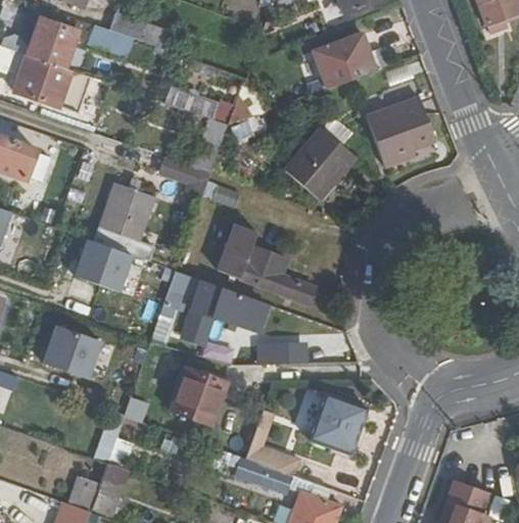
[(475,0),(487,30),(500,26),(500,22),(505,20),(504,16),(518,9),(515,0),(475,0)]
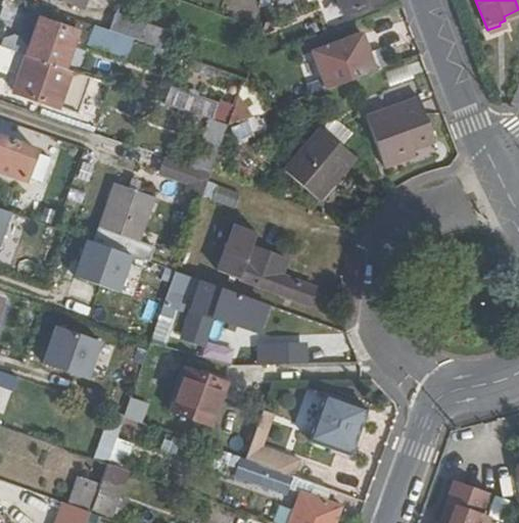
[(114,13),(109,29),(145,41),(150,26),(114,13)]
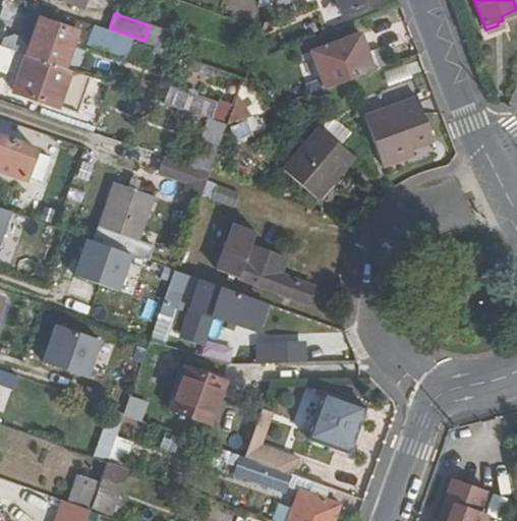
[(40,16),(26,53),(61,66),(75,30),(40,16)]
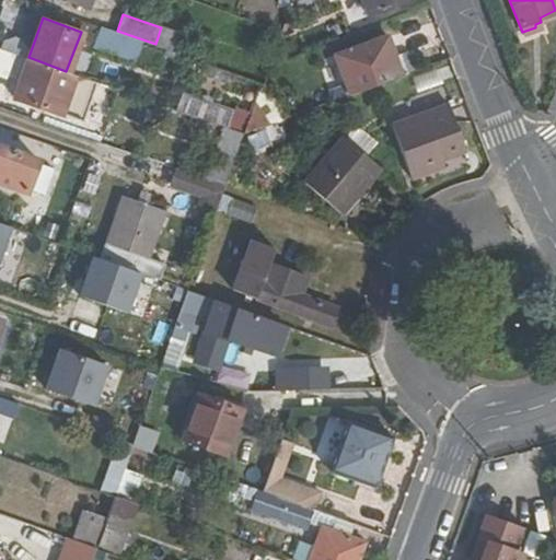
[(117,31),(103,25),(95,46),(149,65),(157,45),(155,44),(117,31)]
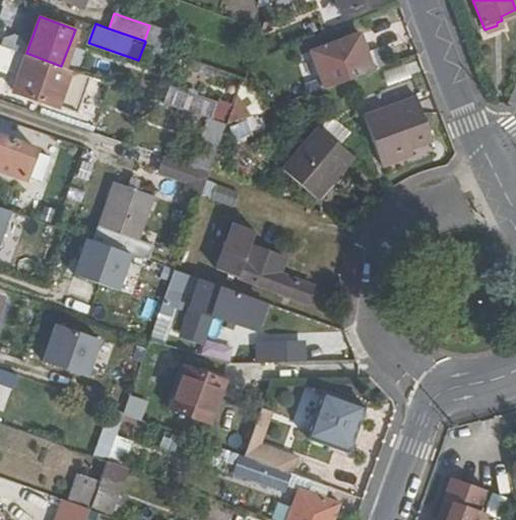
[(145,42),(187,57),(192,42),(149,25),(144,41),(145,42)]
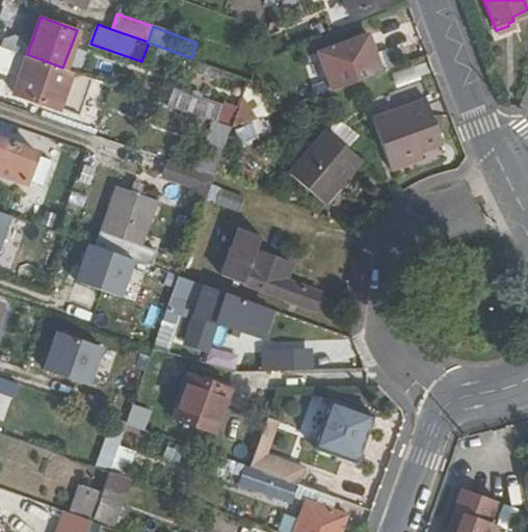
[(333,89),(381,72),(367,36),(319,55),(333,89)]
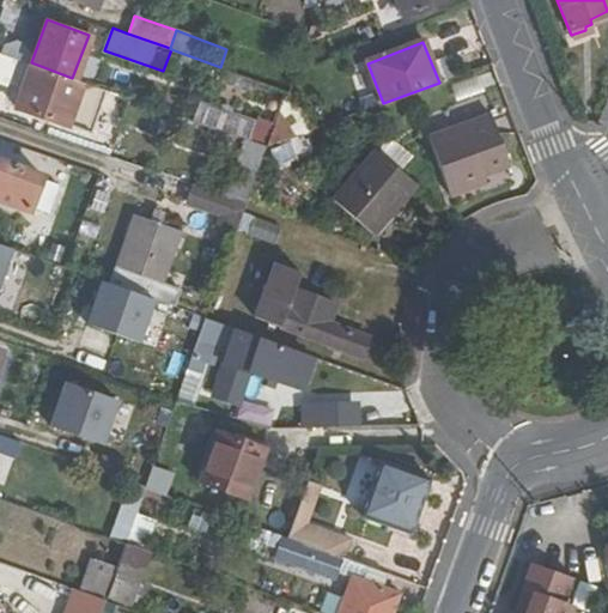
[(31,62),(18,58),(11,78),(23,83),(14,104),(90,132),(107,90),(72,78),(31,62)]
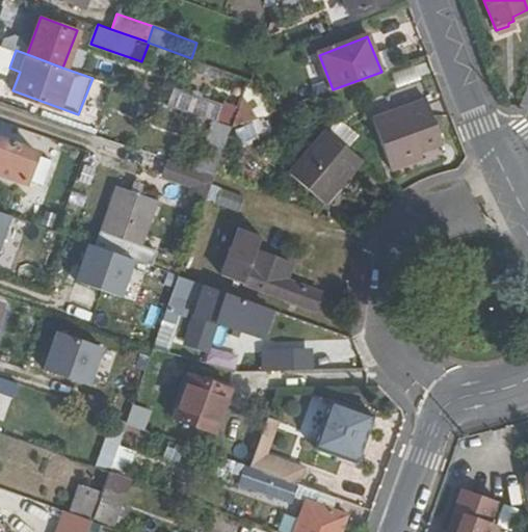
[(231,124),(245,125),(248,103),(233,101),(231,124)]
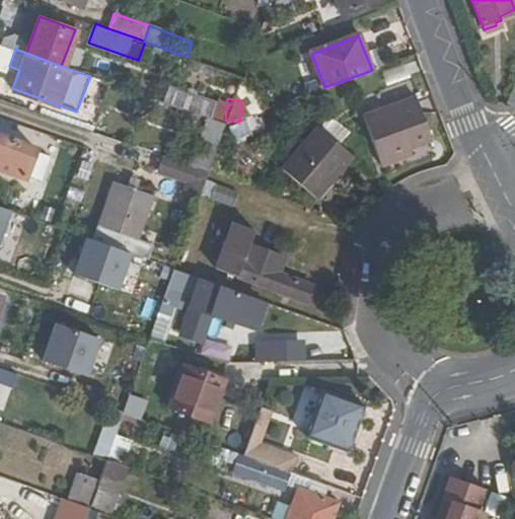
[(433,141),(417,98),(365,117),(383,166),(413,155),(411,149),(433,141)]
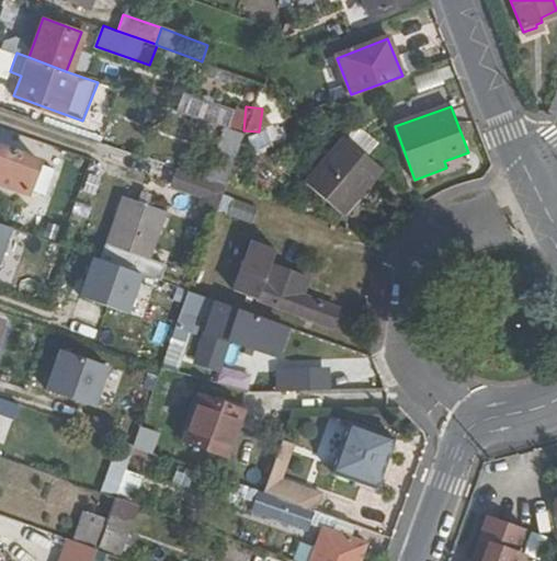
[(226,186),(243,134),(226,128),(208,181),(209,181),(226,186)]
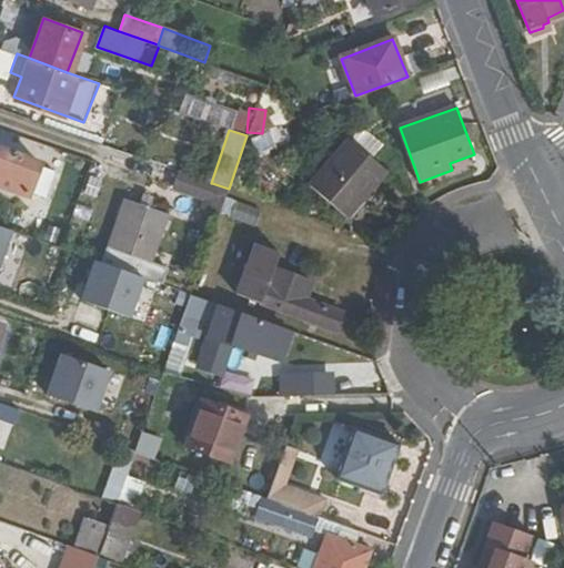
[(40,152),(0,138),(0,184),(24,193),(40,152)]
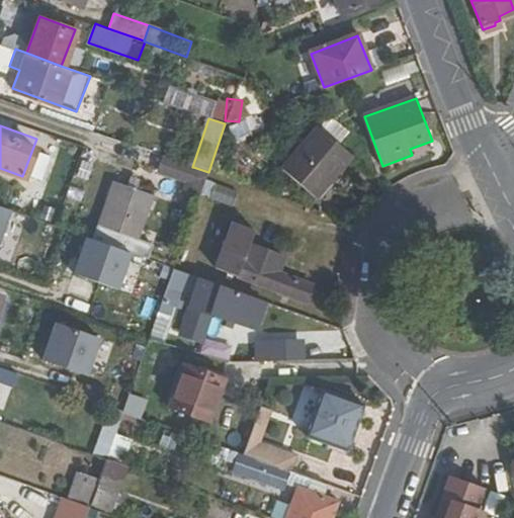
[(318,195),(353,155),(320,127),(284,169),(318,195)]
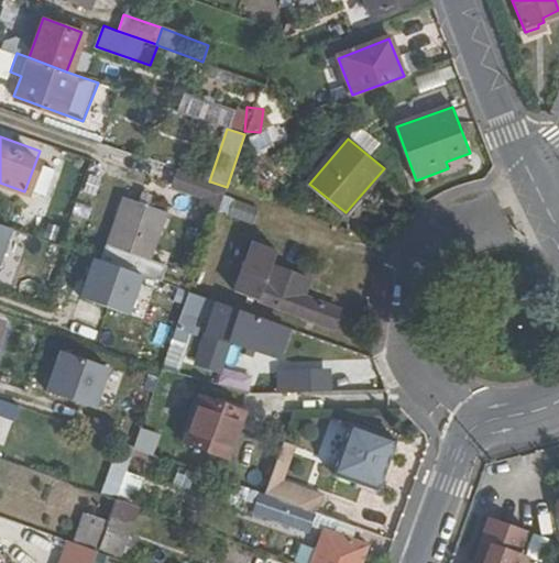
[(174,183),(205,195),(210,181),(209,181),(178,170),(174,183)]
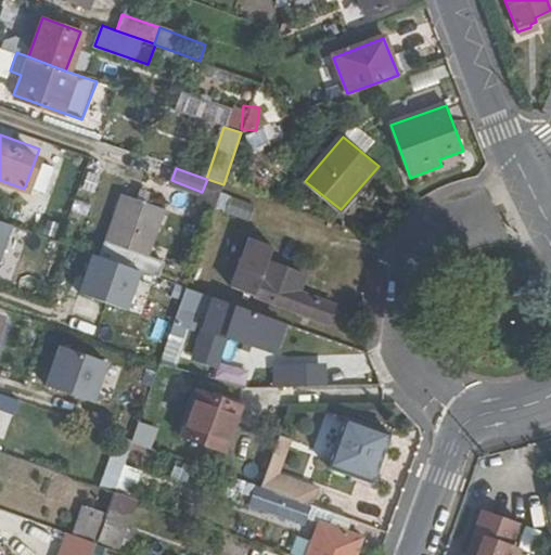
[(214,210),(223,184),(207,179),(202,192),(197,204),(214,210)]
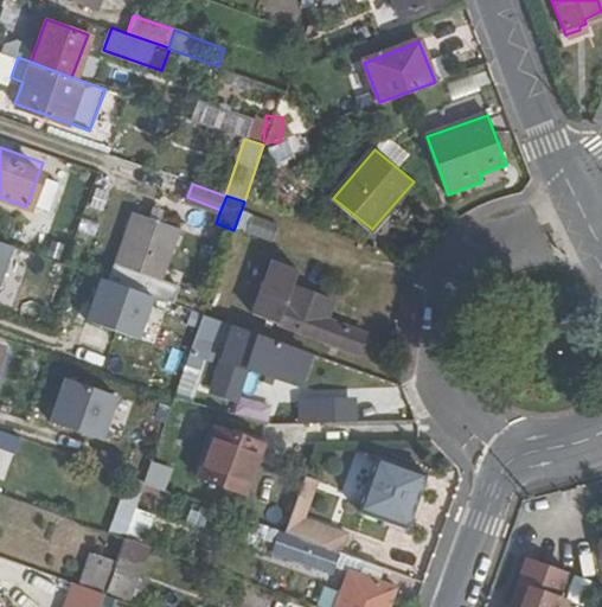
[(181,230),(132,211),(111,262),(161,280),(181,230)]
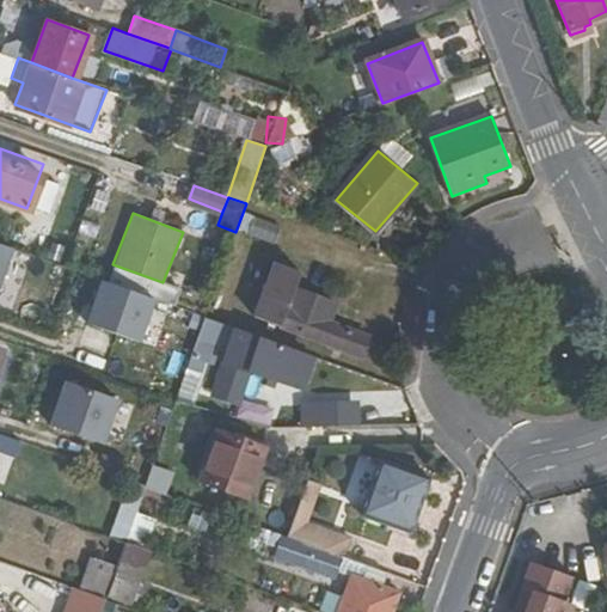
[(274,245),(281,227),(253,218),(247,236),(274,245)]
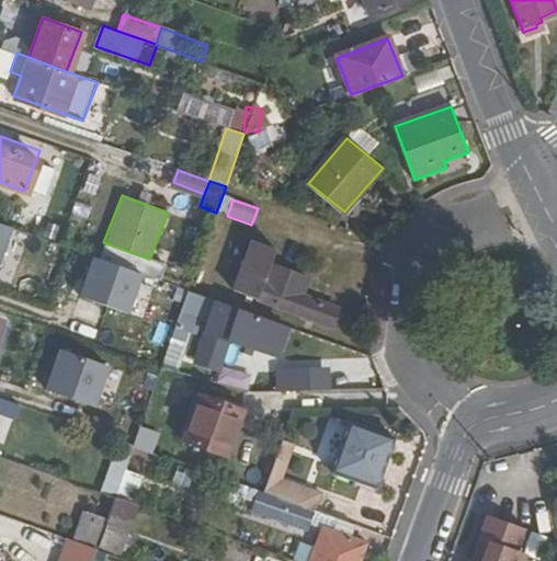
[(50,220),(44,238),(59,243),(65,225),(50,220)]
